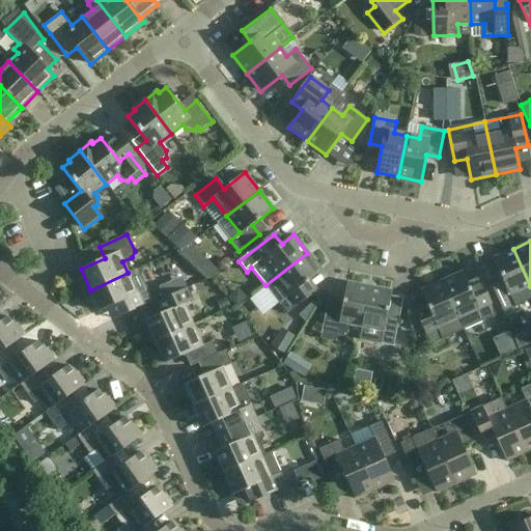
[(530,286),(513,249),(493,258),(504,283),(493,288),(503,312),(515,307),(513,301),(516,299),(521,295),(520,291),(530,286)]
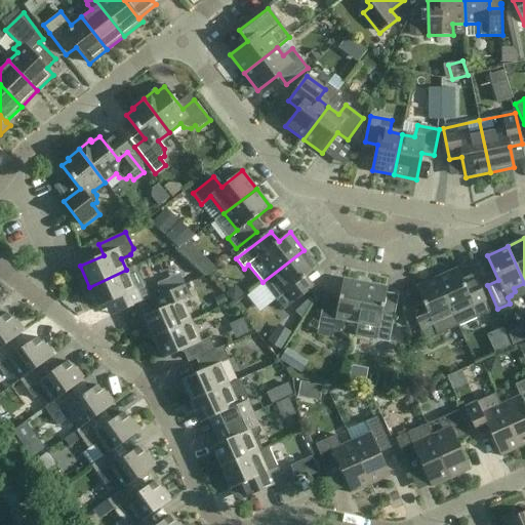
[(284,310),(305,293),(312,288),(305,279),(318,268),(304,250),(263,282),(284,310)]
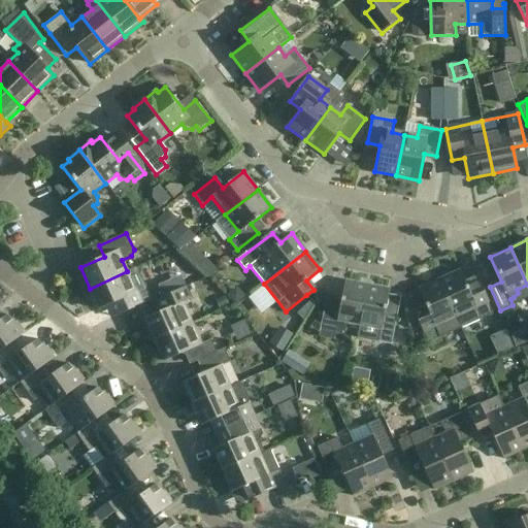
[(137,267),(127,271),(90,289),(99,309),(107,306),(112,318),(152,300),(137,267)]
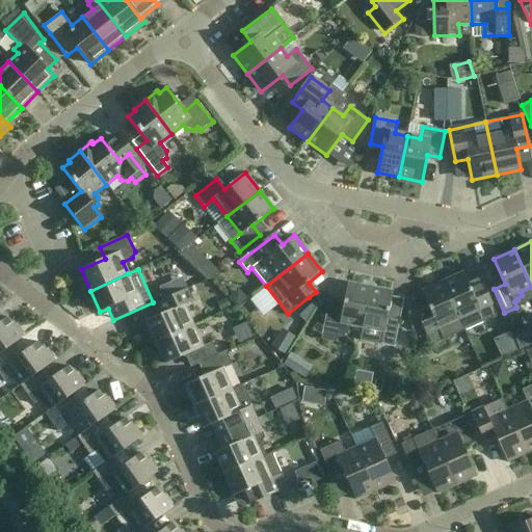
[(463,272),(443,283),(464,331),(497,317),(481,281),(470,286),(463,272)]
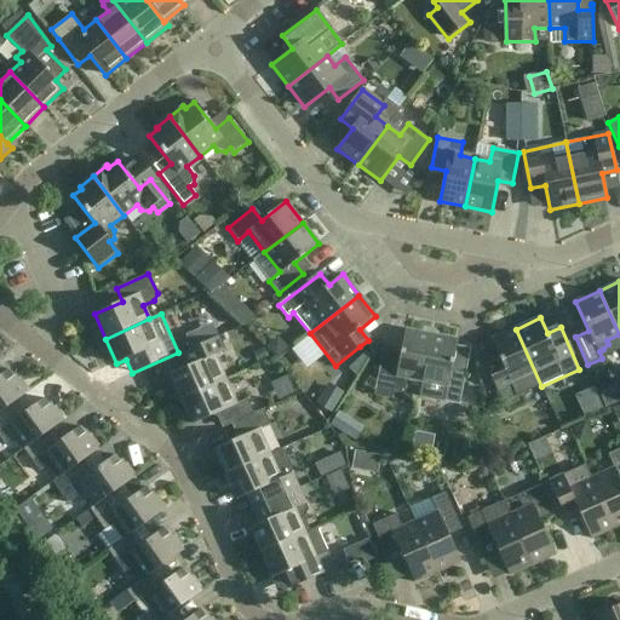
[(484,360),(491,374),(504,403),(541,386),(516,329),(491,340),(498,355),(484,360)]
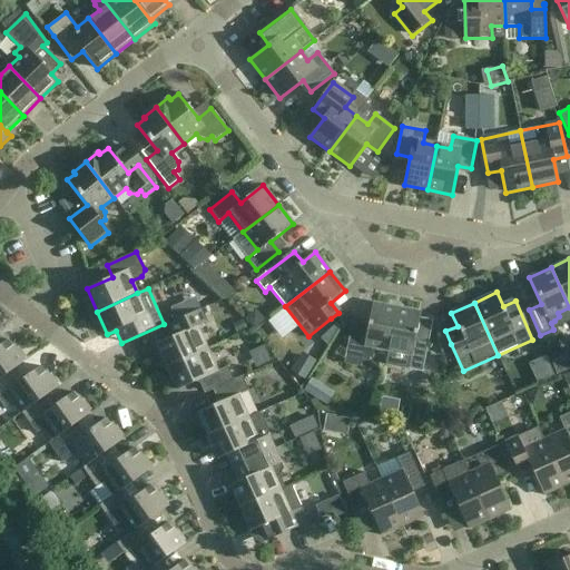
[(387,352),(396,308),(372,304),(366,332),(351,328),(344,364),(360,367),(362,360),(372,362),(374,349),(387,352)]
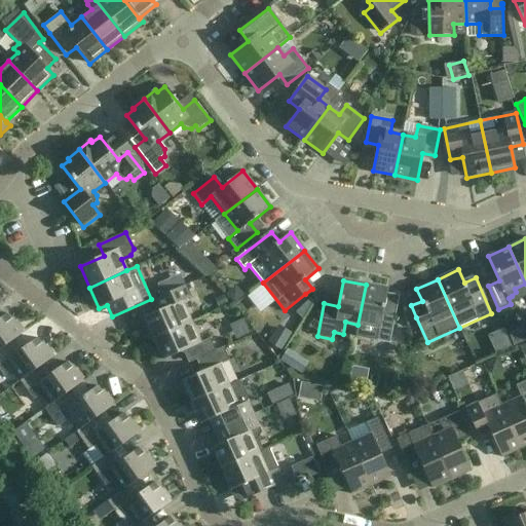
[(388,289),(366,285),(358,325),(355,337),(389,344),(395,317),(383,314),(388,289)]
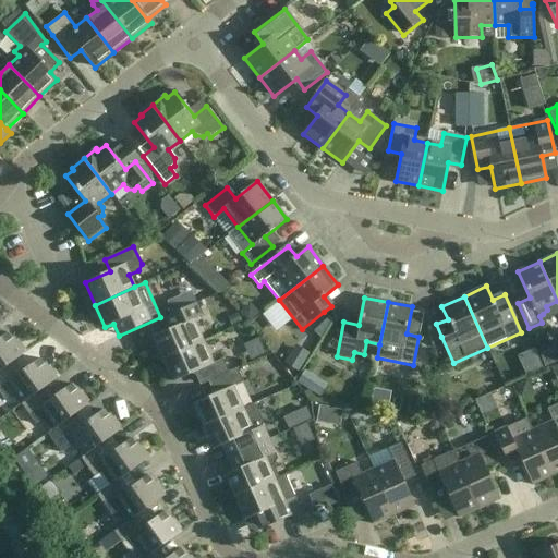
[(164,360),(203,342),(193,319),(203,315),(197,303),(172,314),(178,326),(153,337),(164,360)]
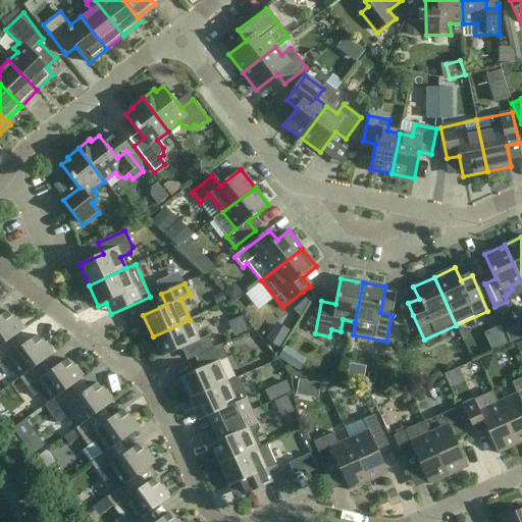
[(0,347),(12,338),(21,331),(19,329),(21,327),(16,320),(14,321),(7,312),(0,316),(0,347)]
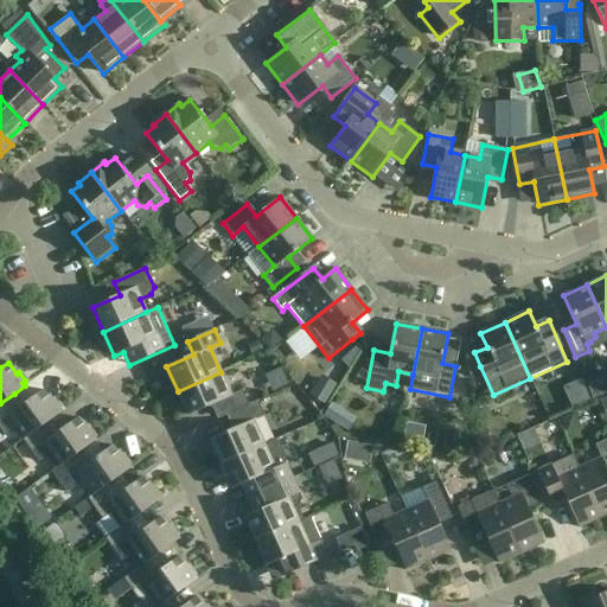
[(221,372),(178,391),(189,416),(216,403),(222,417),(231,414),(249,406),(242,391),(231,396),(221,372)]
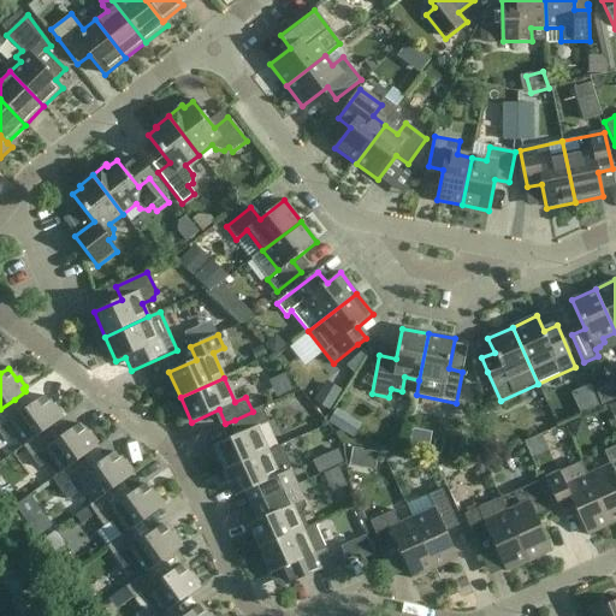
[(49,427),(60,420),(58,416),(61,415),(54,406),(52,408),(43,396),(23,412),(15,400),(0,409),(0,436),(4,442),(15,434),(23,446),(49,427)]
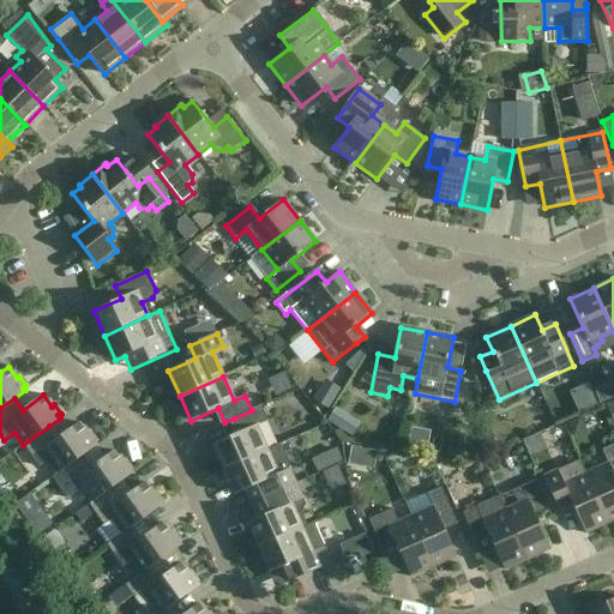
[(489,403),(463,405),(465,431),(492,428),(489,403)]
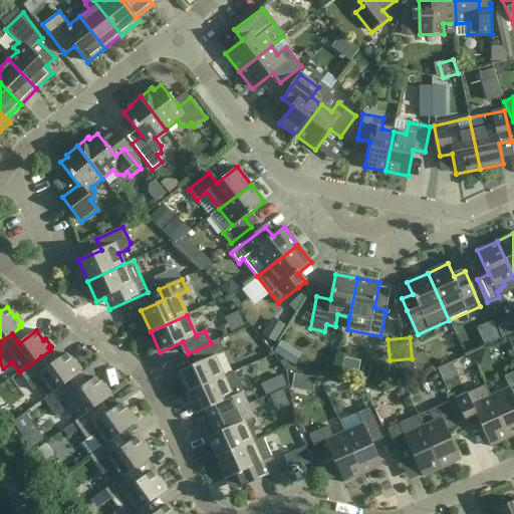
[(196,350),(201,362),(178,372),(187,394),(224,376),(215,356),(224,352),(218,339),(211,343),(196,350)]
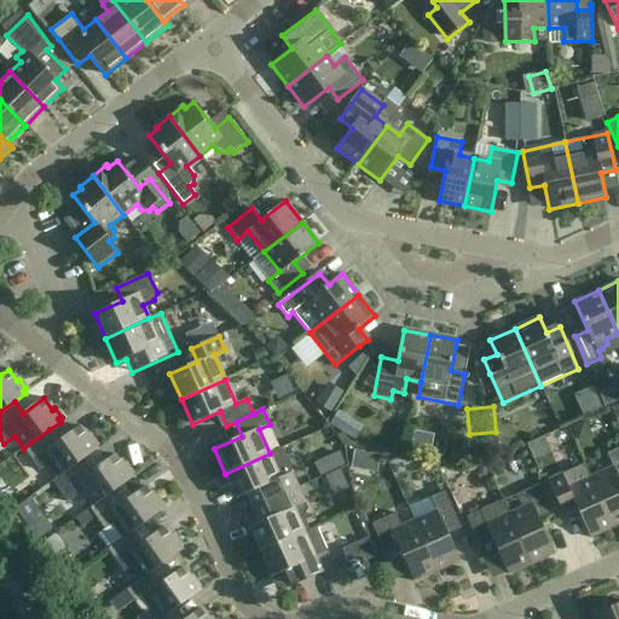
[(50,429),(23,449),(33,461),(42,455),(58,476),(86,458),(97,450),(94,447),(97,445),(91,437),(88,438),(80,427),(58,441),(50,429)]
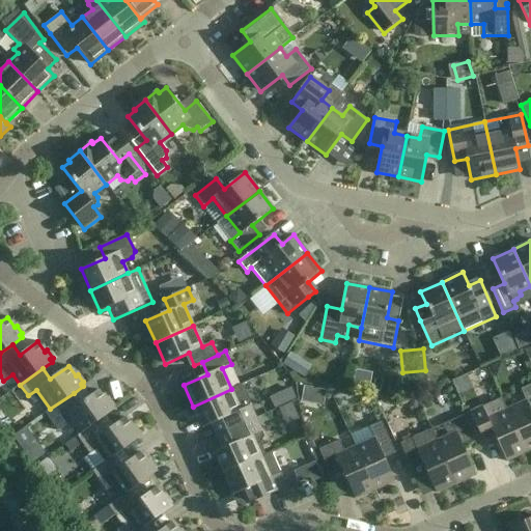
[(216,437),(232,429),(264,415),(264,412),(262,408),(253,412),(250,406),(250,400),(244,388),(240,385),(231,389),(193,407),(203,427),(211,424),(216,437)]
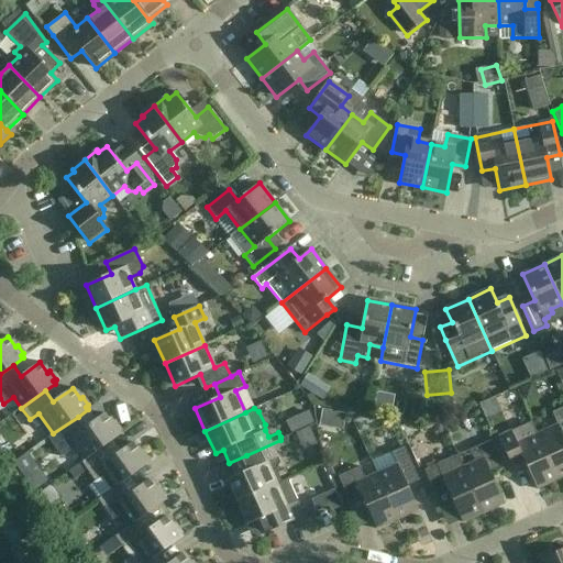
[(537,434),(558,481),(562,477),(562,408),(552,414),(558,426),(537,434)]
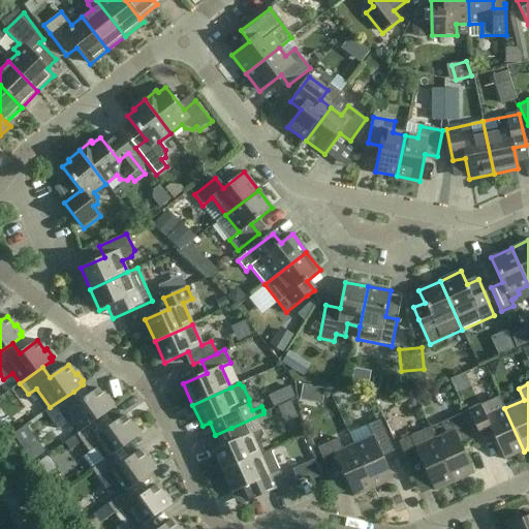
[(99,418),(113,409),(111,406),(113,405),(107,397),(105,399),(98,389),(81,402),(73,392),(50,407),(45,410),(58,428),(71,418),(81,432),(99,418)]
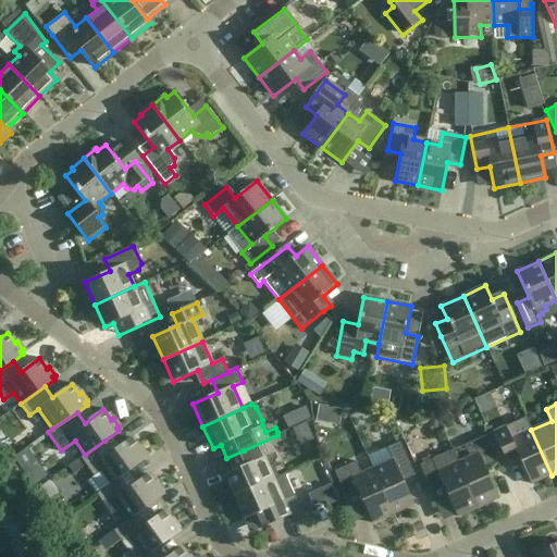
[(508,466),(520,460),(531,484),(552,475),(531,430),(520,434),(516,425),(514,423),(493,432),(508,466)]
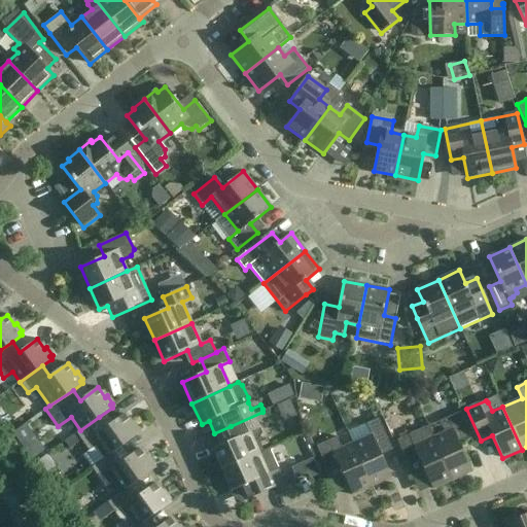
[(262,434),(259,428),(256,421),(265,417),(262,412),(231,426),(214,433),(220,446),(212,449),(222,470),(259,453),(259,452),(264,451),(258,440),(262,434)]
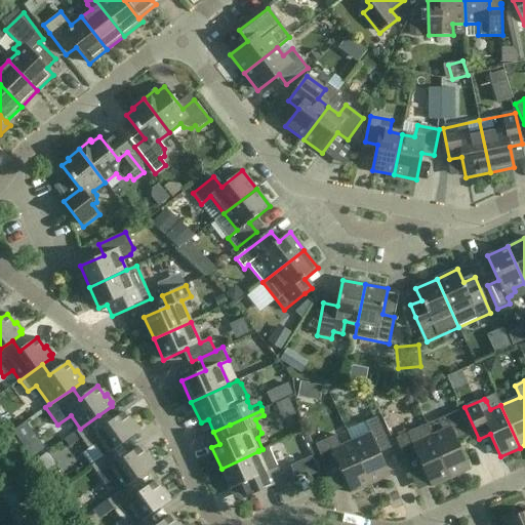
[(432,436),(450,479),(471,470),(457,440),(469,436),(457,411),(438,419),(443,431),(433,436),(432,436)]
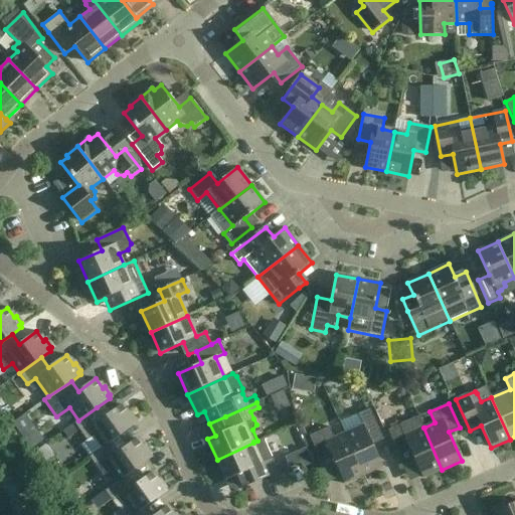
[(112,442),(135,424),(133,421),(136,420),(130,413),(128,414),(121,405),(104,417),(97,407),(78,420),(74,423),(87,440),(95,434),(104,447),(112,442)]
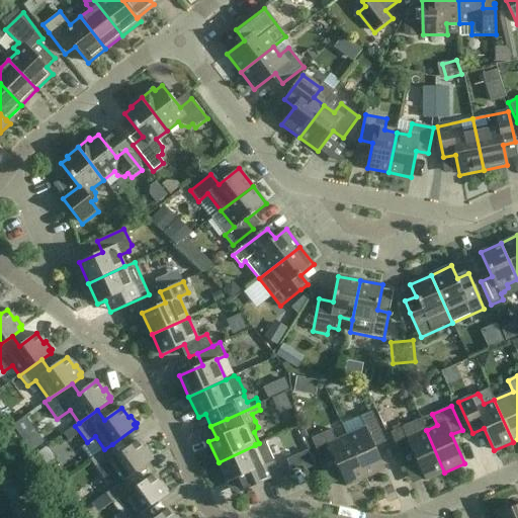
[(346,436),(365,479),(384,469),(371,440),(382,435),(372,412),(360,417),(365,428),(346,436)]
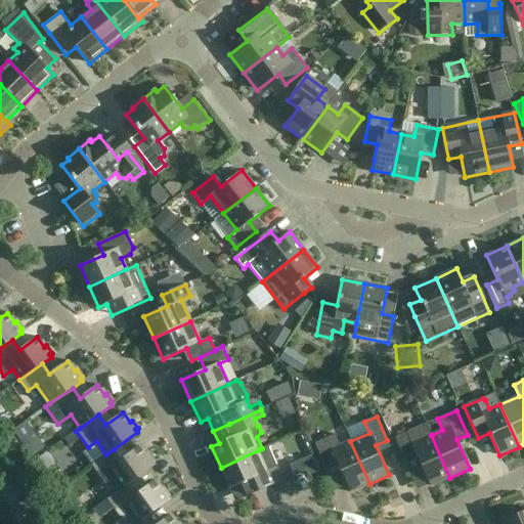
[(427,424),(415,429),(395,438),(405,462),(417,457),(430,486),(449,478),(431,435),(432,435),(427,424)]
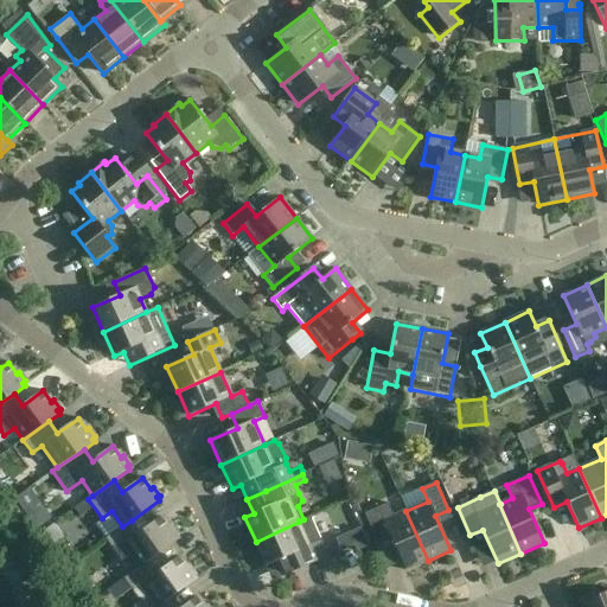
[(88,502),(80,508),(84,515),(93,509),(88,502)]
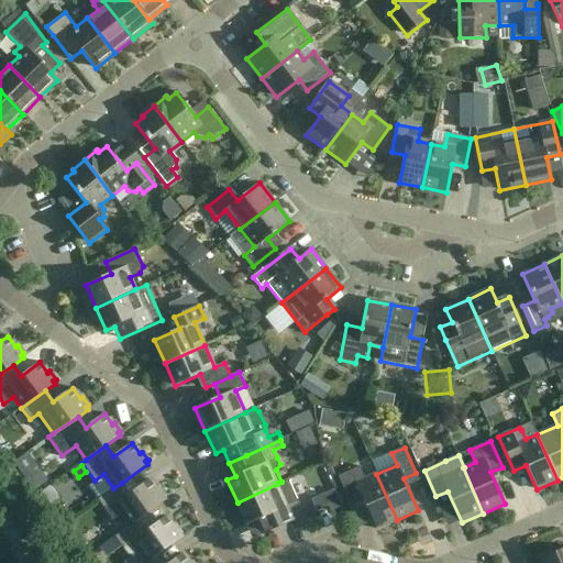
[(376,529),(397,520),(376,474),(366,478),(361,466),(338,477),(350,503),(362,498),(376,529)]
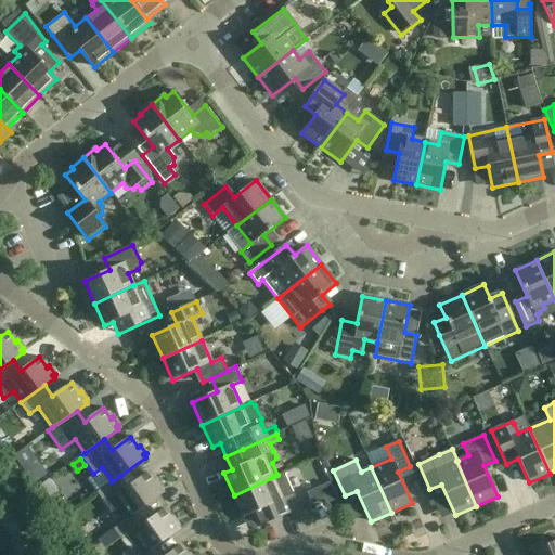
[(420,472),(409,475),(413,492),(425,489),(420,472)]
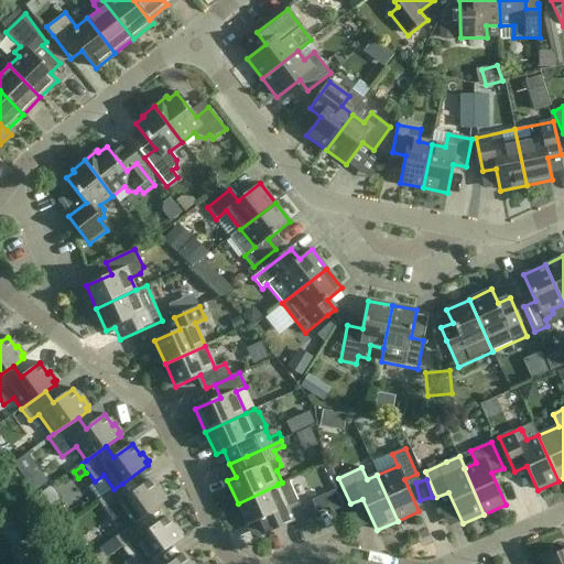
[(148,514),(165,502),(163,499),(165,498),(160,489),(156,491),(149,480),(130,495),(122,484),(114,489),(98,500),(114,521),(122,514),(130,527),(148,514)]
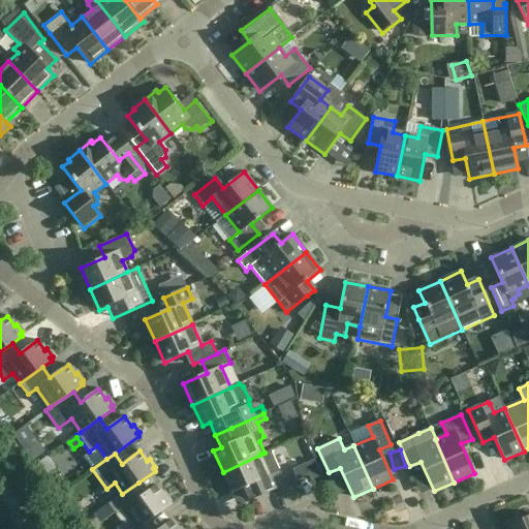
[(260,455),(223,472),(232,493),(256,483),(261,494),(285,484),(270,450),(260,455)]
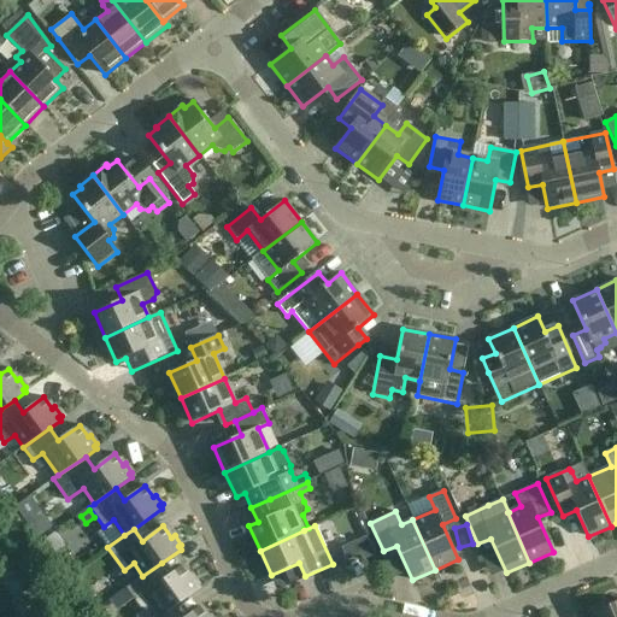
[(152,605),(160,616),(170,610),(199,591),(197,587),(199,585),(193,576),(191,579),(182,566),(170,575),(162,563),(142,576),(125,588),(139,607),(146,609),(152,605)]
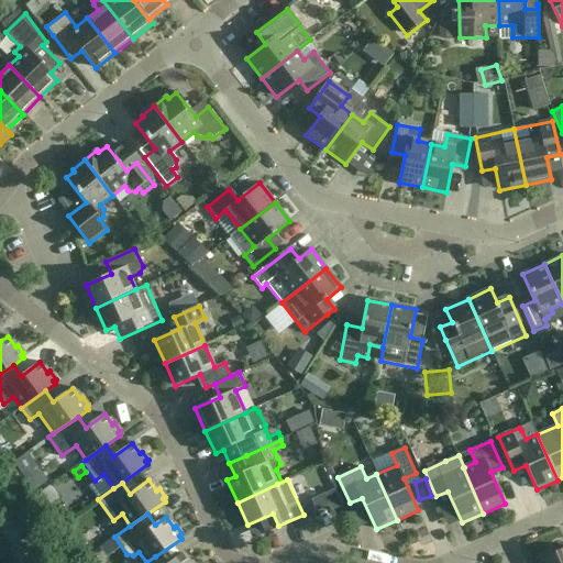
[(562,562),(562,550),(542,560),(543,562),(562,562)]
